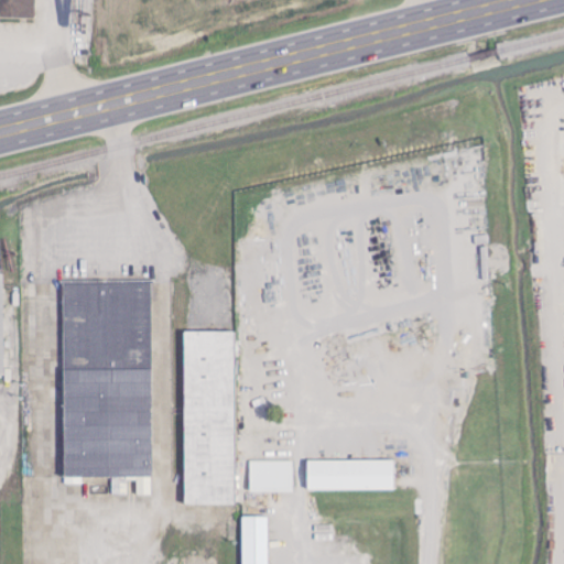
[(62,282),(153,281),(154,477),(64,477),(62,282)]
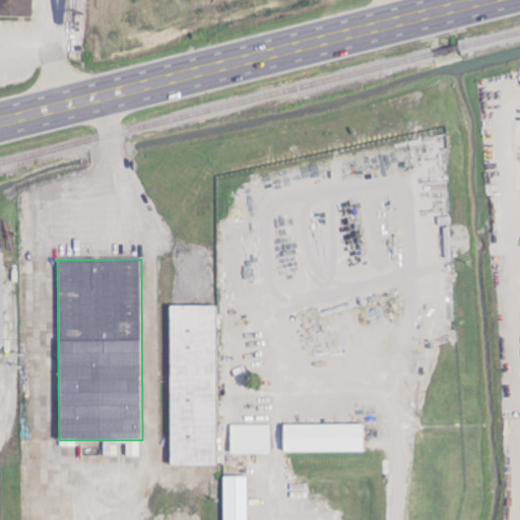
[(338,301),(341,311),(362,304),(358,294),(338,301)]
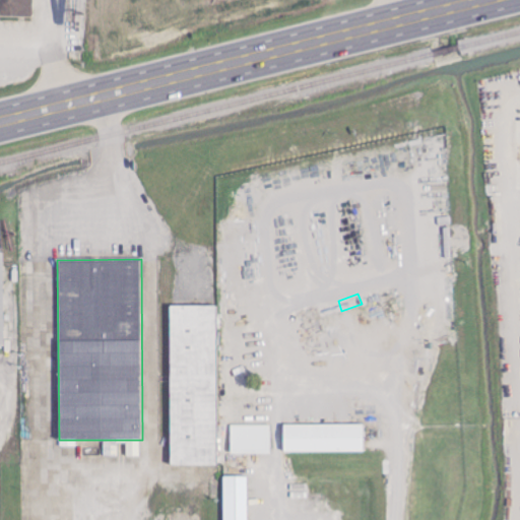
[(171,306),(217,305),(219,463),(173,463),(171,306)]
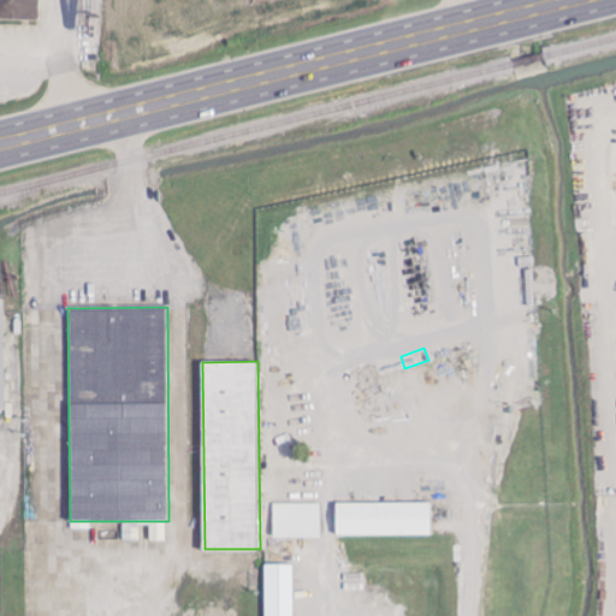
[(273,502),(273,537),(320,535),(320,502),(273,502)]
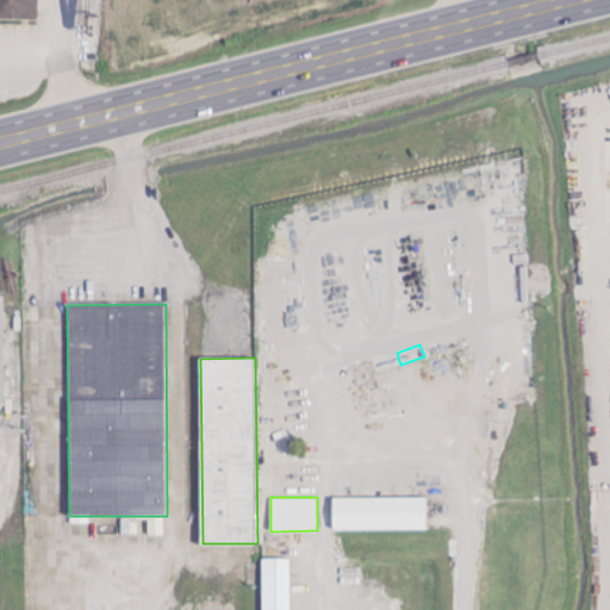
[(335,499),(429,498),(429,529),(335,530),(335,499)]
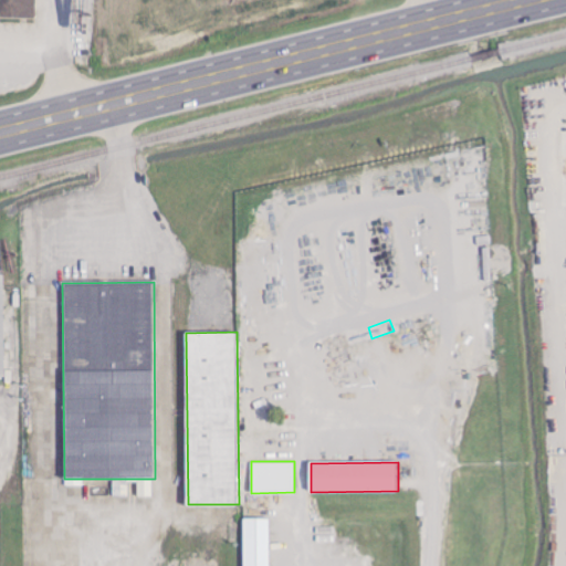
[(138,498),(153,498),(153,481),(138,481),(138,498)]
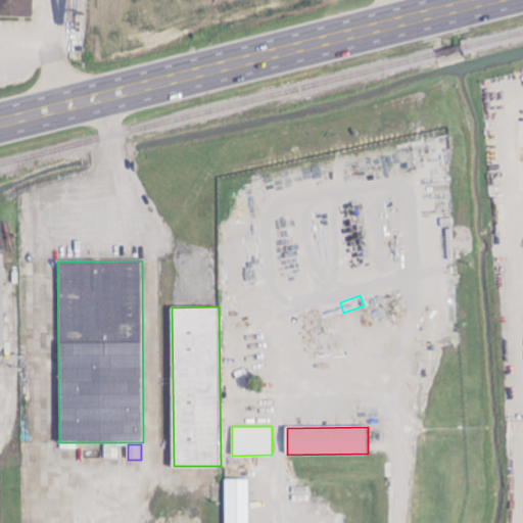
[(108,460),(120,459),(120,447),(107,447),(108,460)]
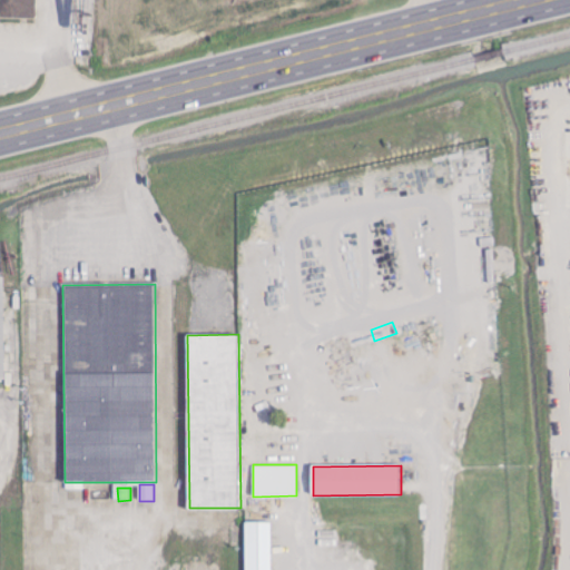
[(245,569),(245,522),(272,521),(272,569),(245,569)]
